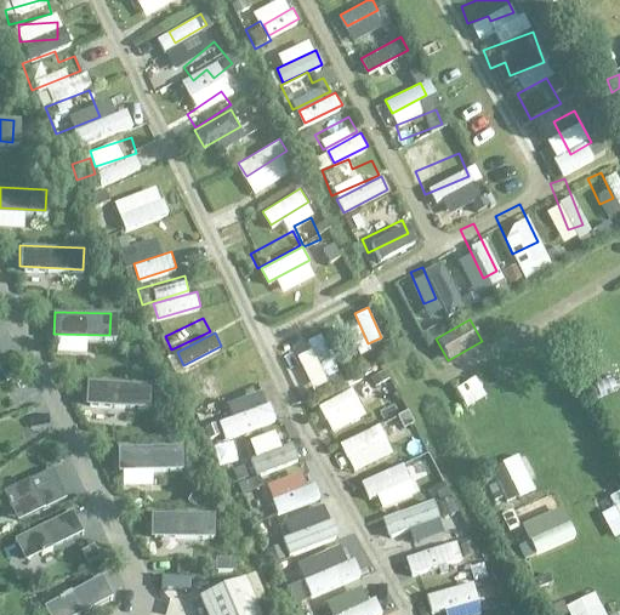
[(331,387),(346,380),(322,332),(307,340),(331,387)]
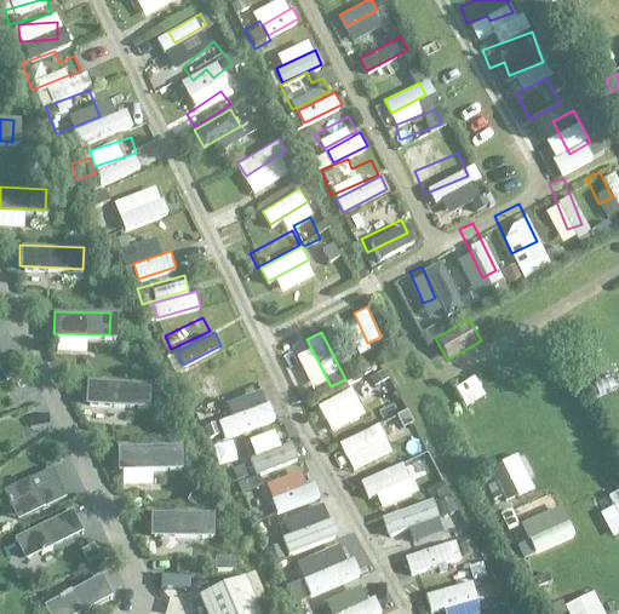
[(61,384),(78,376),(56,334),(39,344),(61,384)]
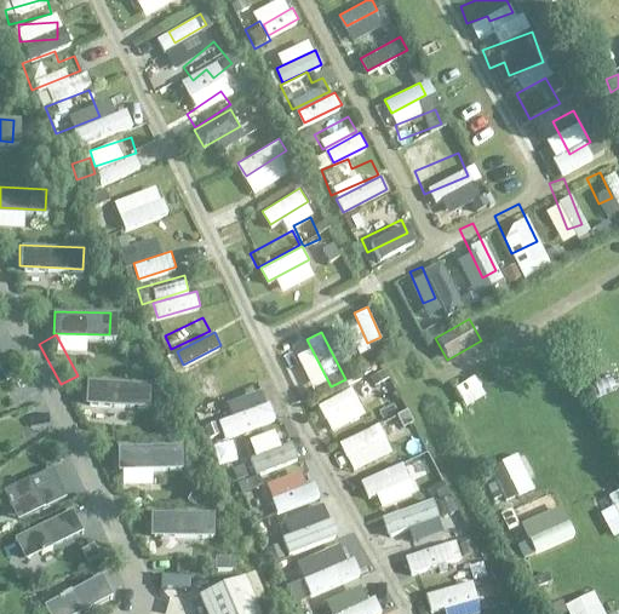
[(19,371),(12,356),(0,362),(0,368),(5,378),(19,371)]
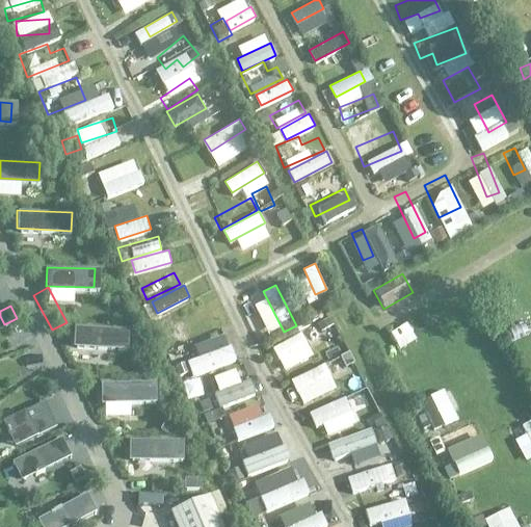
[(124,328),(76,326),(75,345),(123,347),(124,328)]
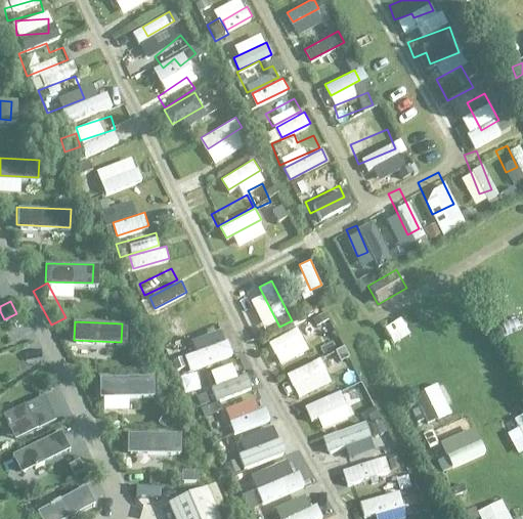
[(269,341),(276,352),(304,337),(298,326),(269,341)]
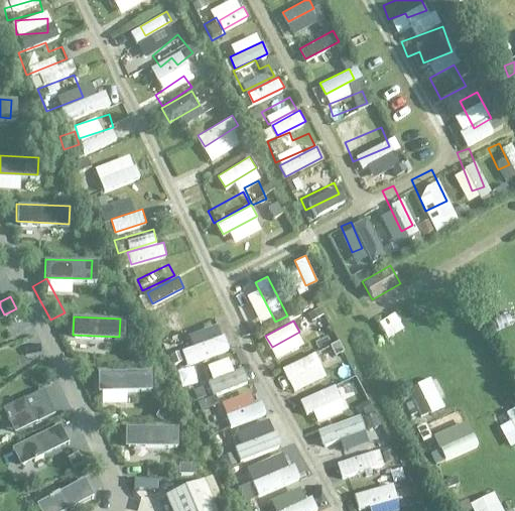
[(184,348),(190,364),(234,347),(228,332),(184,348)]
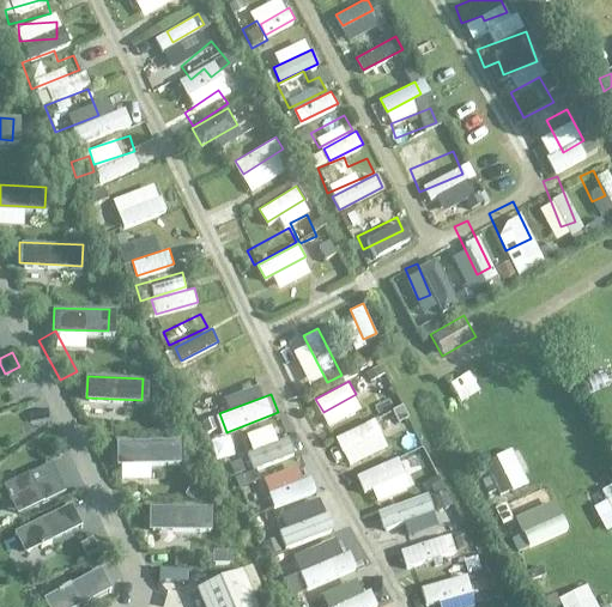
[(343,450),(381,431),(374,417),(335,436),(343,450)]
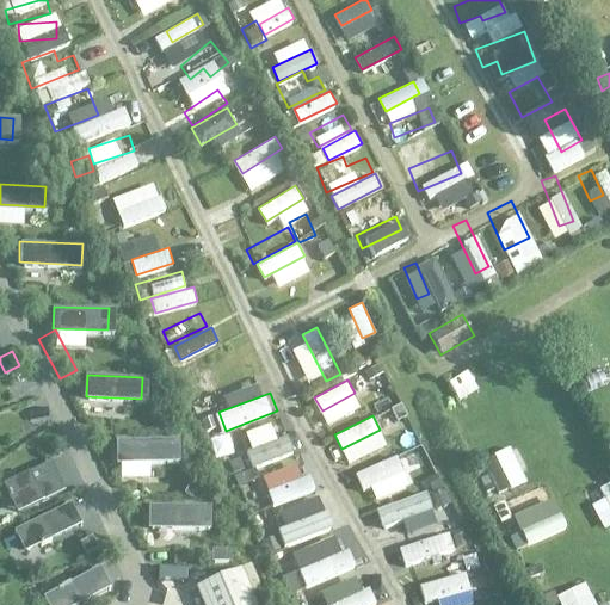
[(486,439),(494,460),(505,456),(497,434),(486,439)]
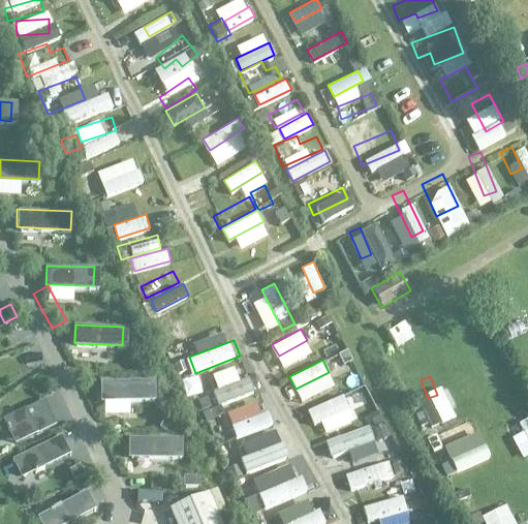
[(150,380),(102,380),(102,399),(150,399),(150,380)]
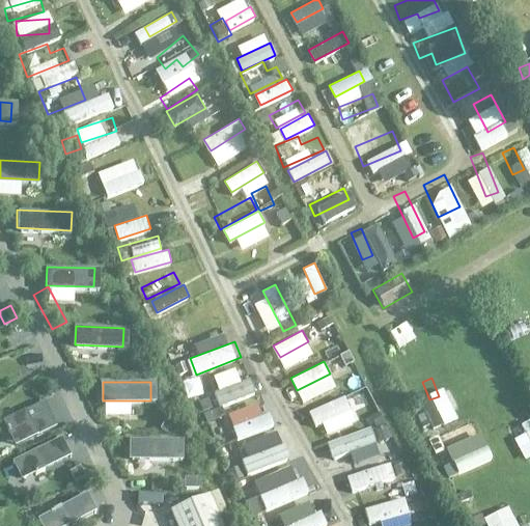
[(309,411),(315,425),(351,410),(344,395),(309,411)]
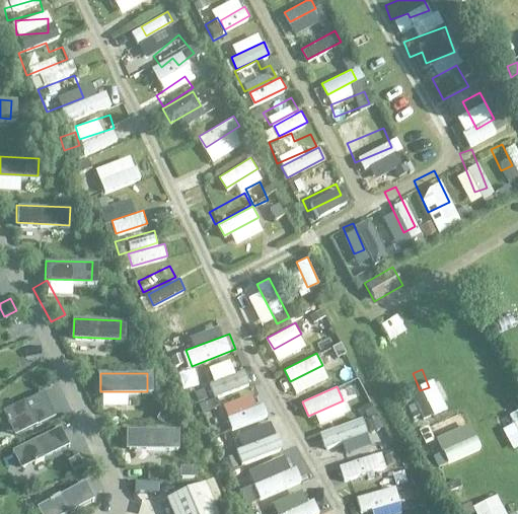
[(42,389),(1,410),(13,434),(54,414),(42,389)]
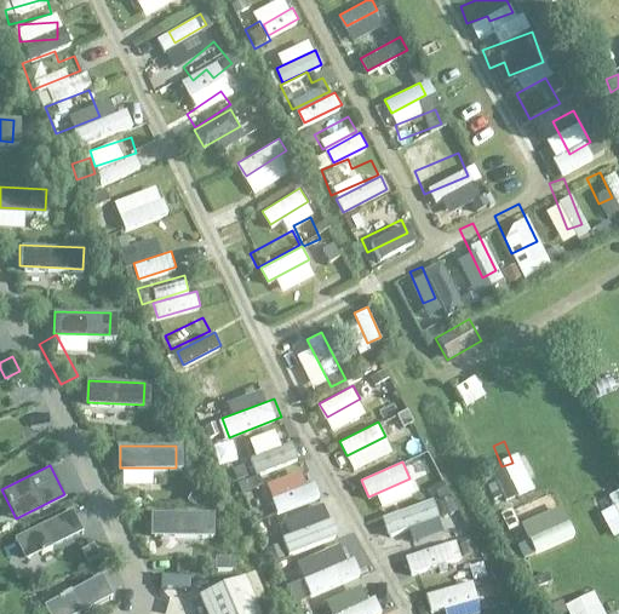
[(618,510),(618,494),(606,469),(583,480),(601,518),(618,510)]
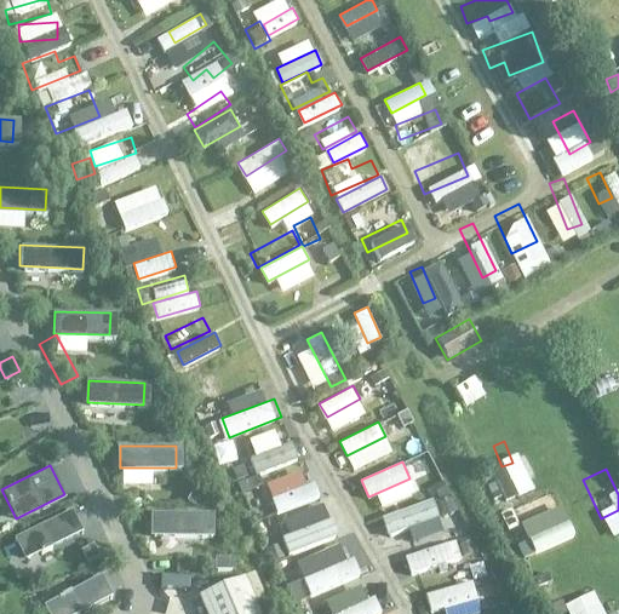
[(207,498),(193,489),(187,499),(200,508),(207,498)]
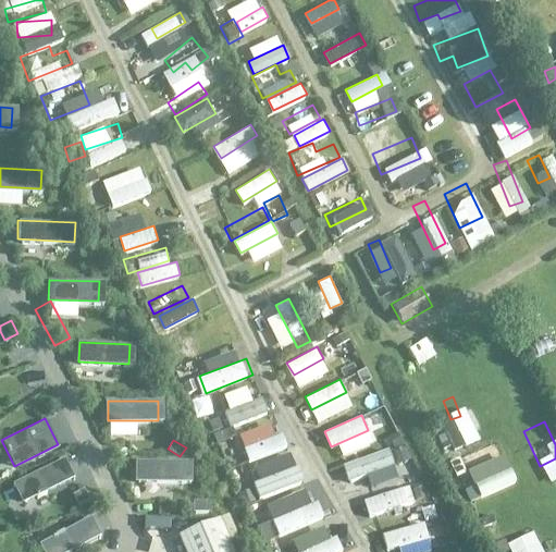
[(439,446),(445,462),(456,457),(449,442),(439,446)]
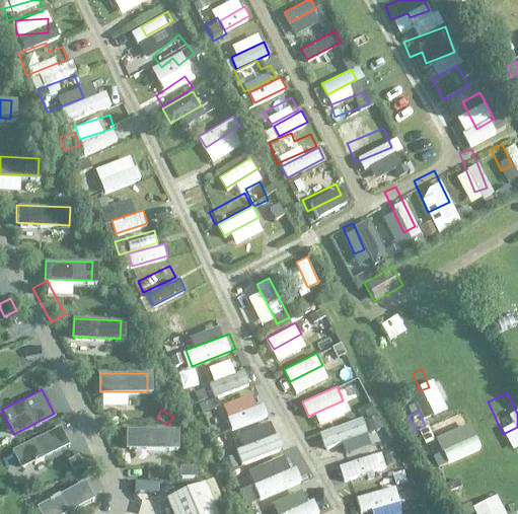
[(325,446),(369,432),(364,417),(320,432),(325,446)]
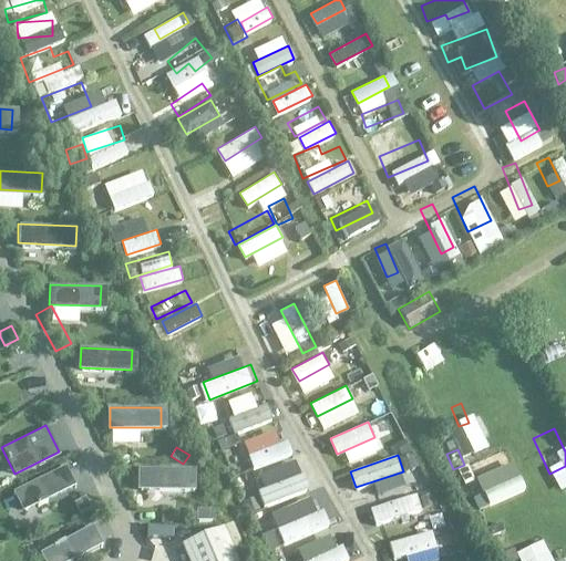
[(508,459),(493,468),(486,456),(467,466),(481,490),(515,471),(508,459)]
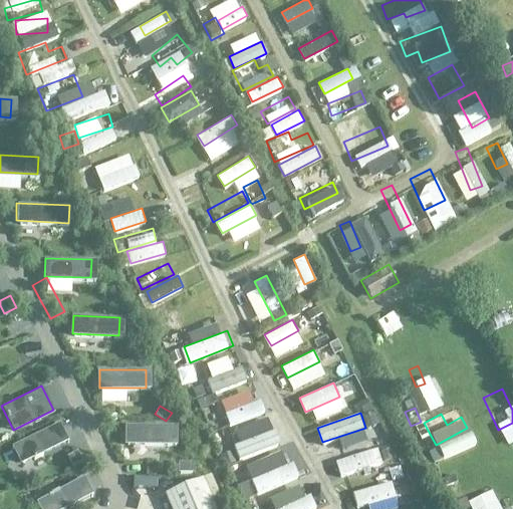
[(67,439),(58,422),(14,444),(22,461),(32,456),(33,457),(42,453),(42,452),(67,439)]
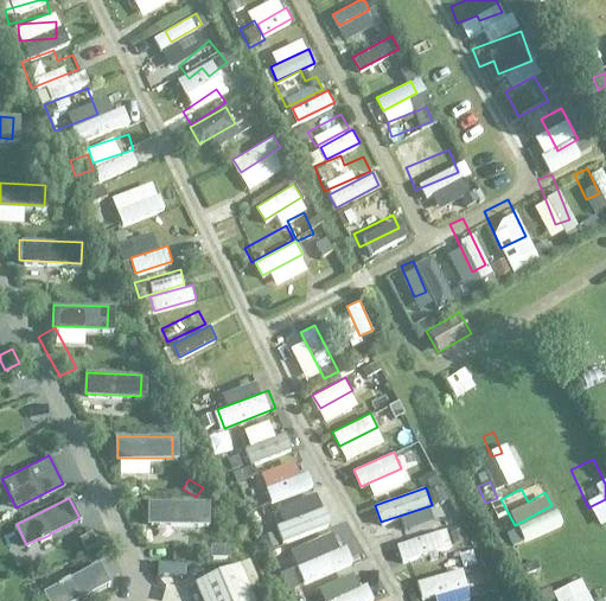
[(204,502),(150,502),(148,523),(203,523),(204,502)]
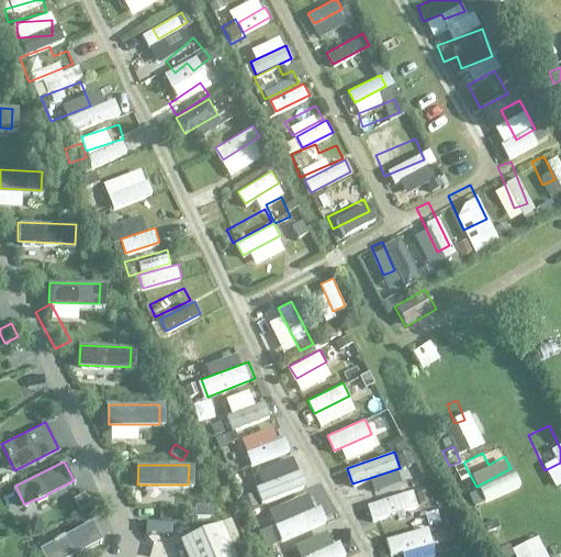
[(495,524),(526,514),(514,476),(482,486),(495,524)]
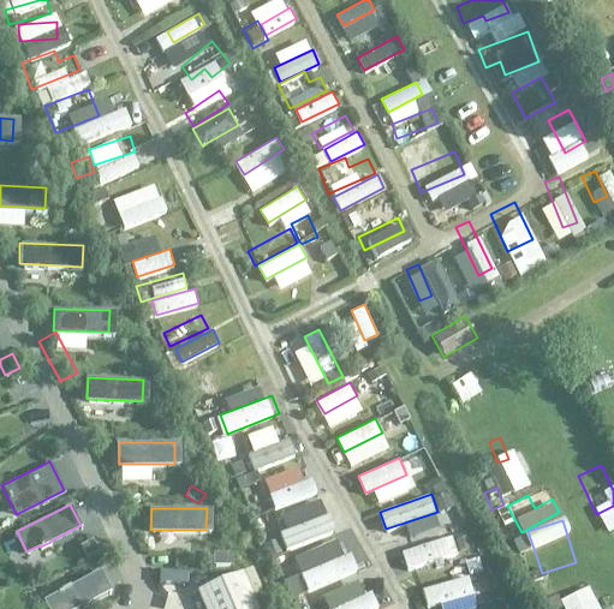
[(91,537),(79,543),(85,555),(97,549),(91,537)]
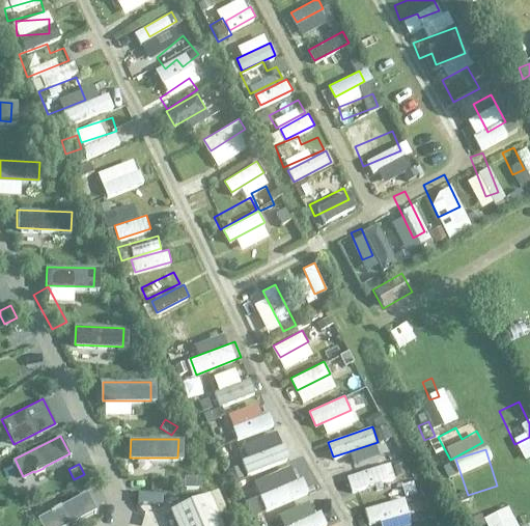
[(199,477),(185,476),(185,487),(198,487),(199,477)]
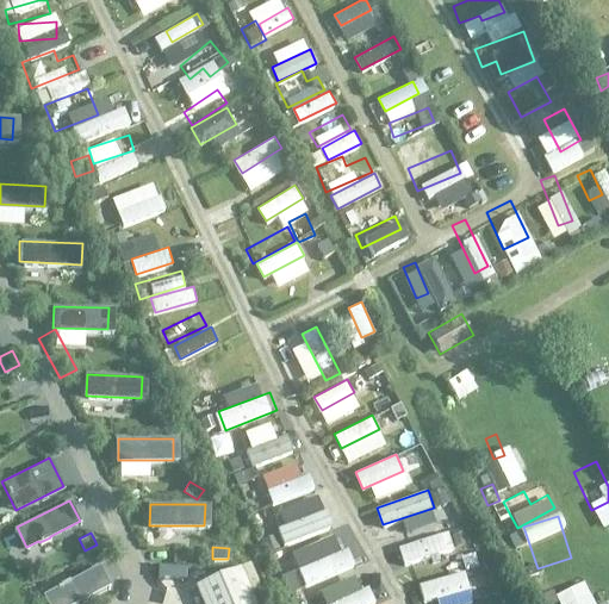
[(53,603),(69,603),(109,584),(98,564),(68,579),(68,578),(56,584),(56,585),(45,591),(53,603)]
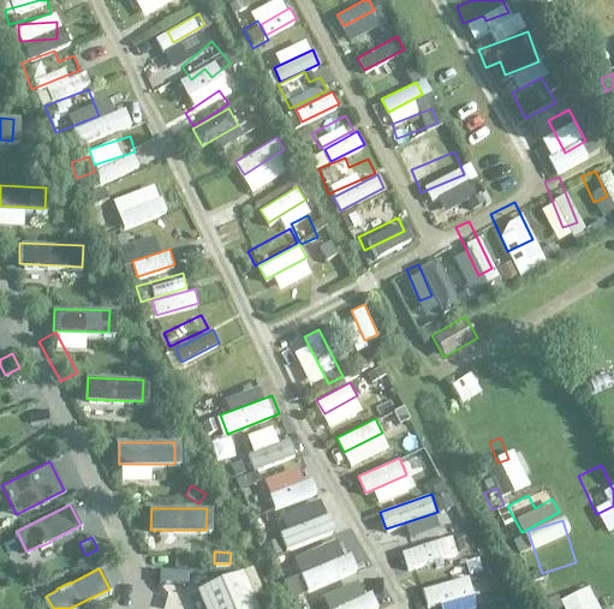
[(252,608),(237,571),(194,589),(201,608),(252,608)]
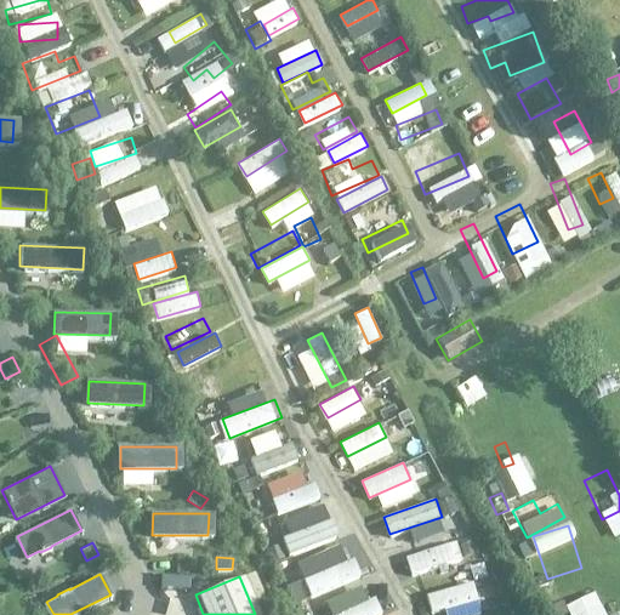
[(566,614),(602,614),(614,610),(608,594),(595,601),(585,576),(555,588),(566,614)]
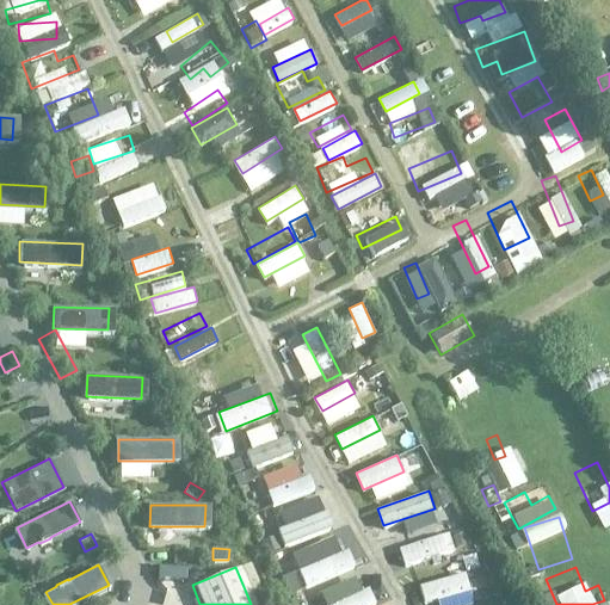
[(420,602),(466,588),(461,572),(416,585),(420,602)]
